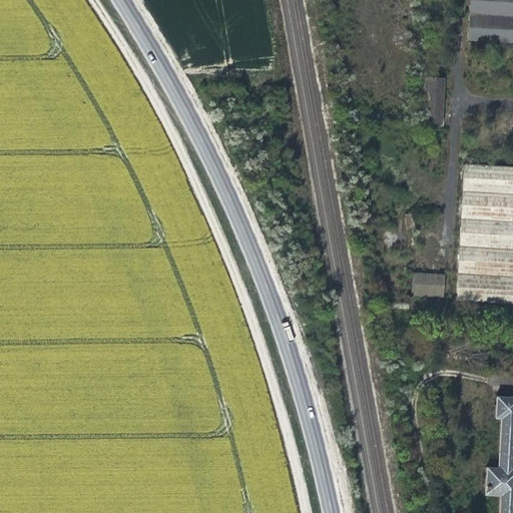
[(512,39),(512,0),(468,0),(467,37),(512,39)]
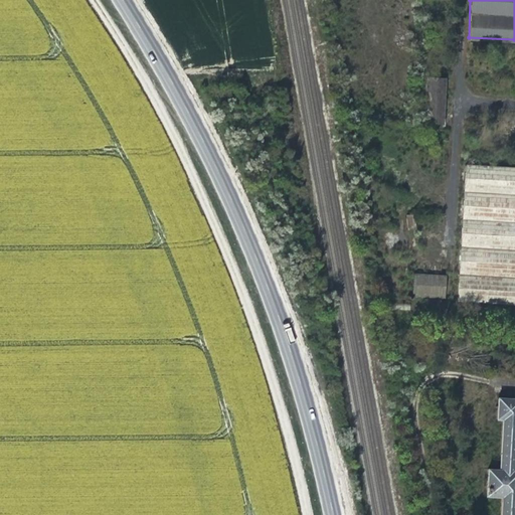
[(447,78),(426,78),(425,126),(446,127),(447,78)]
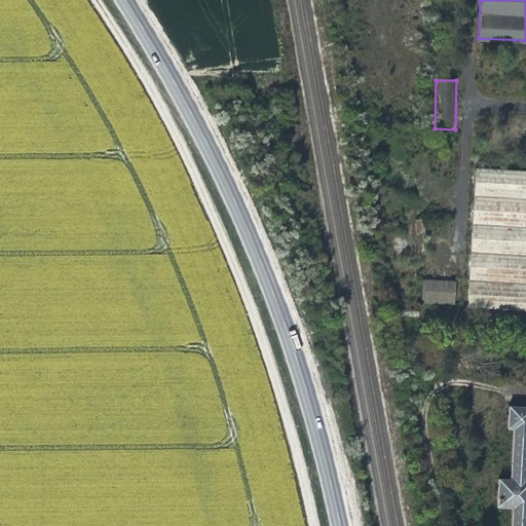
[(525,172),(477,168),(467,308),(525,311),(525,172)]
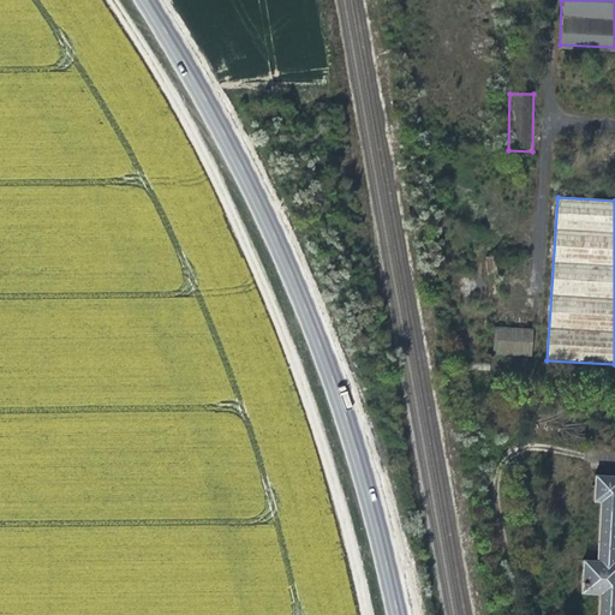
[(533,330),(495,328),(494,354),(532,357),(533,330)]
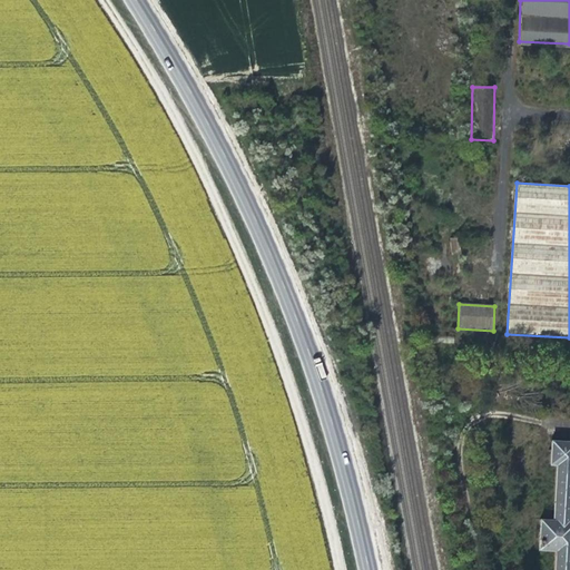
[(569,569),(569,439),(549,438),(548,463),(553,463),(551,516),(539,516),(538,548),(552,549),(551,569),(569,569)]
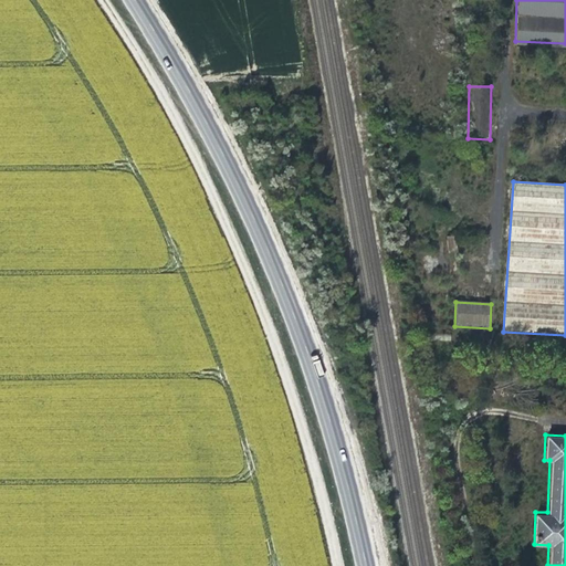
All buildings are outlined.
